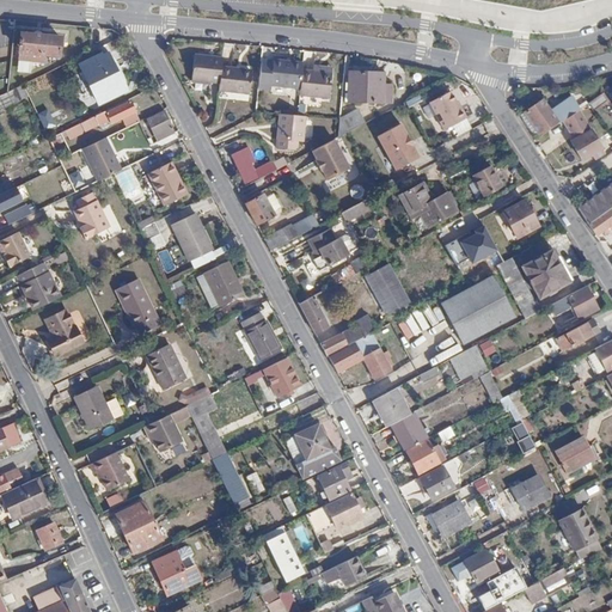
[(41,37),(20,36),(19,53),(59,56),(60,40),(41,37)]
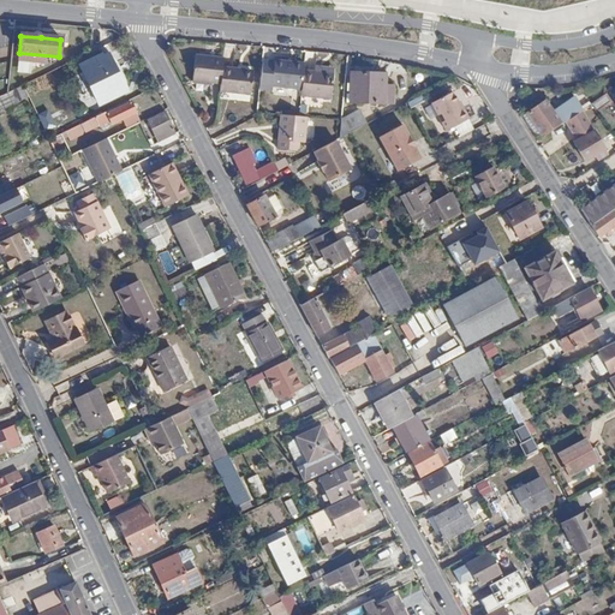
[(0,77),(7,76),(11,45),(0,47),(0,77)]
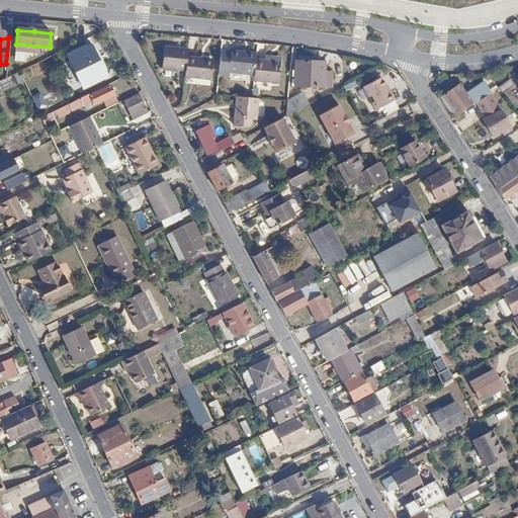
[(189,46),(164,41),(161,65),(186,69),(188,53),(189,46)]
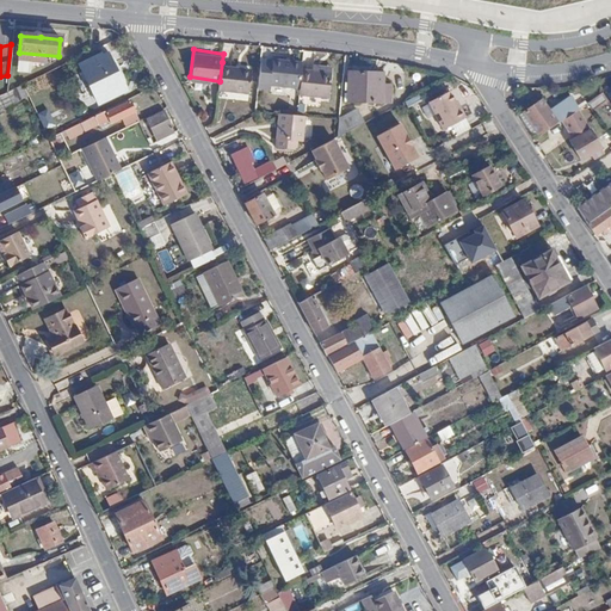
[(112,79),(100,53),(75,66),(86,86),(94,82),(97,87),(112,79)]
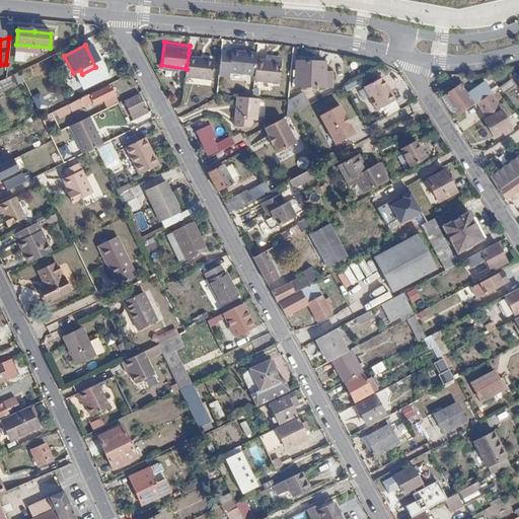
[(230,72),(230,71),(255,73),(257,57),(258,51),(233,48),(232,50),(224,49),(221,71),(230,72)]
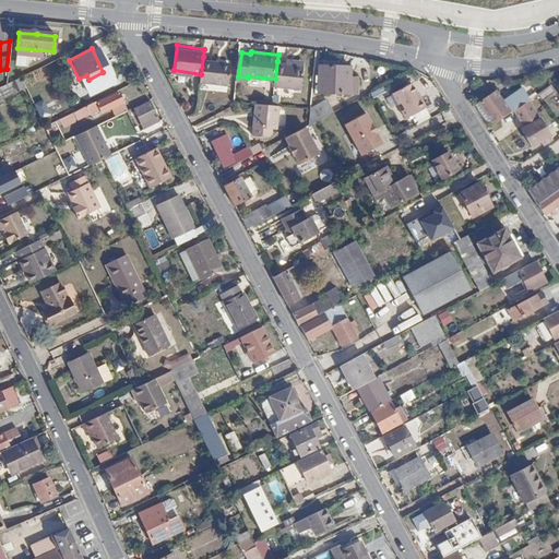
[(201,74),(200,81),(227,85),(230,61),(203,57),(201,74)]
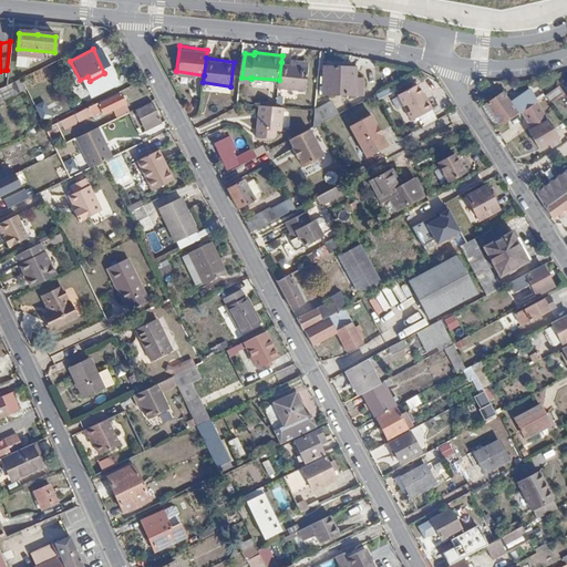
[(279,80),(279,86),(307,90),(310,65),(296,64),(281,62),(279,80)]
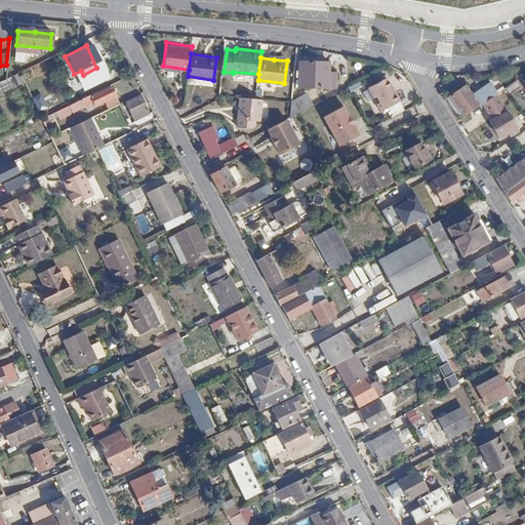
[(316,63),(300,62),(298,86),(327,89),(329,65),(316,63)]
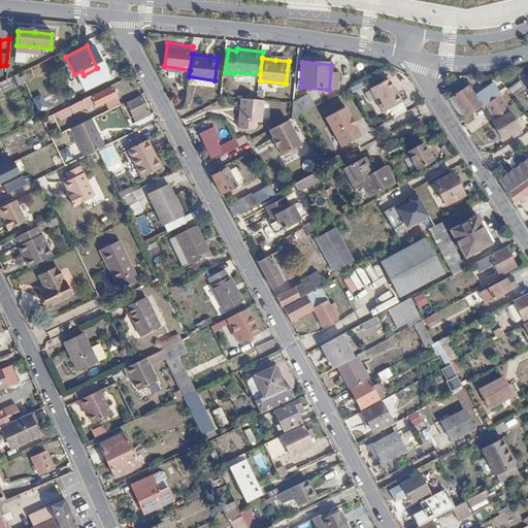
[(390,79),(372,89),(384,112),(404,102),(400,93),(397,94),(390,79)]
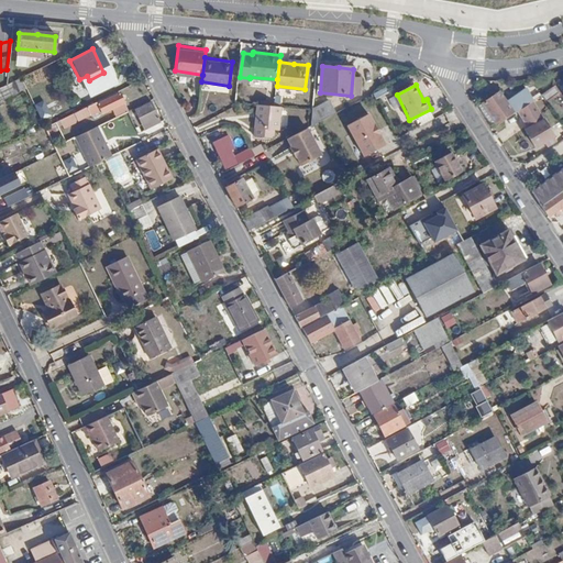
[(544,100),(558,92),(553,86),(540,94),(544,100)]
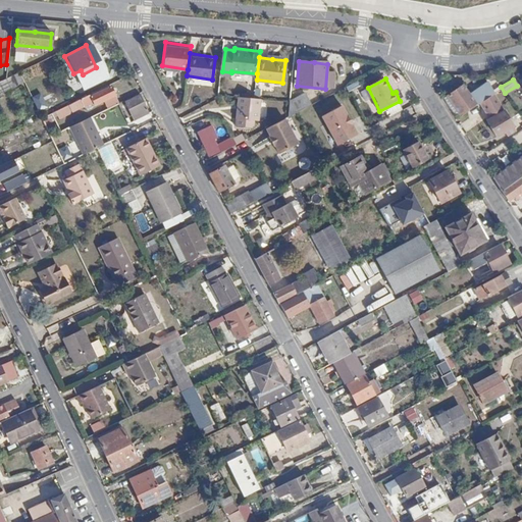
[(459,115),(474,105),(476,107),(479,105),(493,96),(487,85),(468,95),(463,87),(448,96),(459,115)]
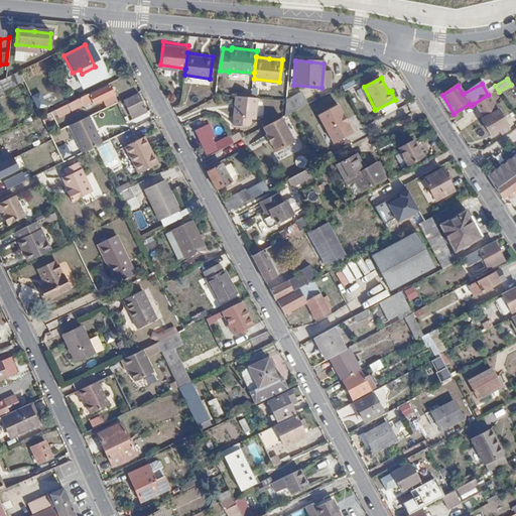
[(88,93),(80,97),(84,106),(93,103),(94,104),(114,95),(109,86),(89,95),(88,93)]
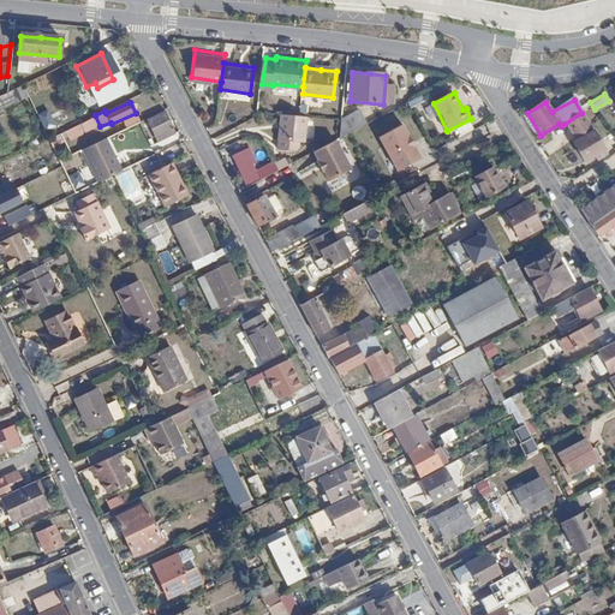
[(175,130),(165,112),(150,120),(160,138),(175,130)]
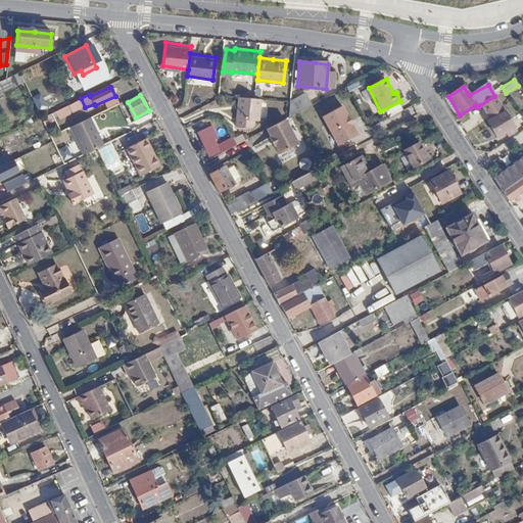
[(260,98),(239,96),(236,127),(258,129),(260,98)]
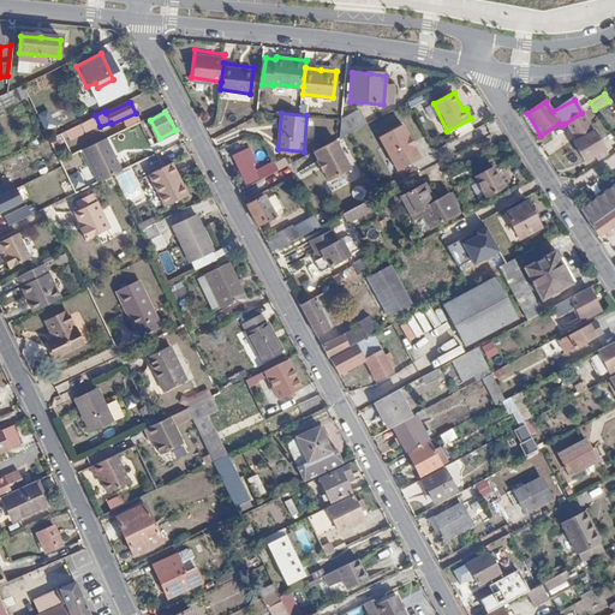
[(578,142),(574,144),(585,160),(595,155),(599,161),(609,154),(581,113),(565,124),(578,142)]
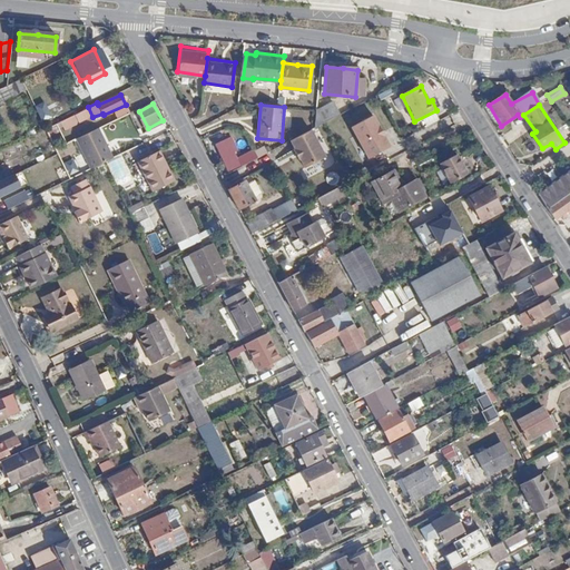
[(374,116),(353,127),(370,157),(391,146),(374,116)]
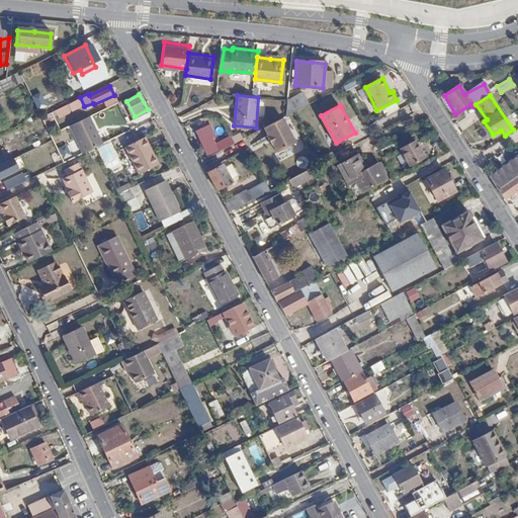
[(90,116),(70,126),(83,154),(103,144),(90,116)]
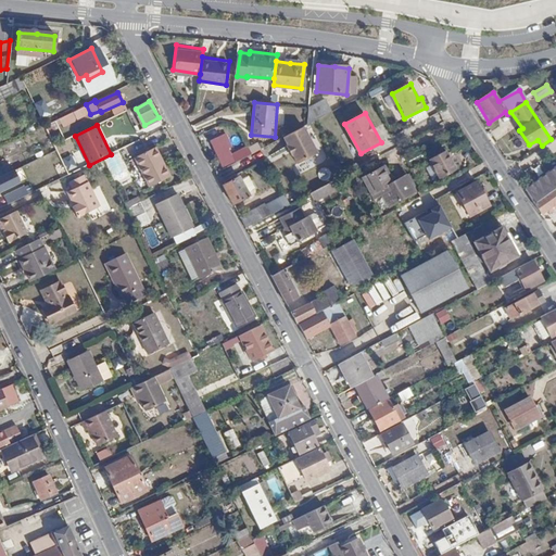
[(283,137),(288,144),(285,147),(290,156),(292,154),(297,162),(317,152),(303,126),(283,137)]
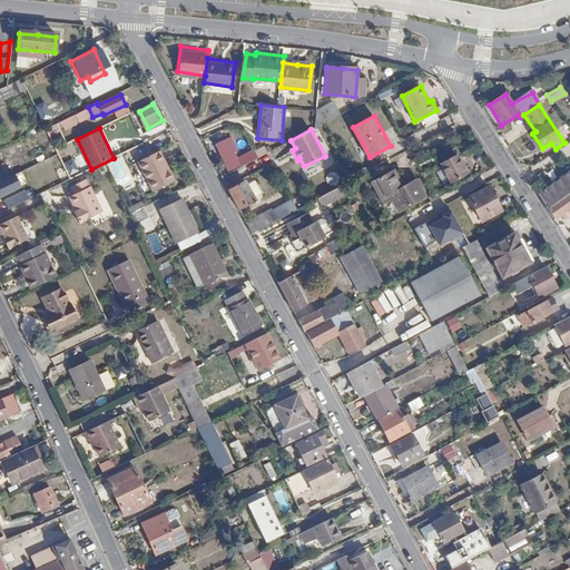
[(236,154),(234,148),(236,147),(229,135),(214,143),(220,155),(228,169),(255,155),(251,146),(236,154)]
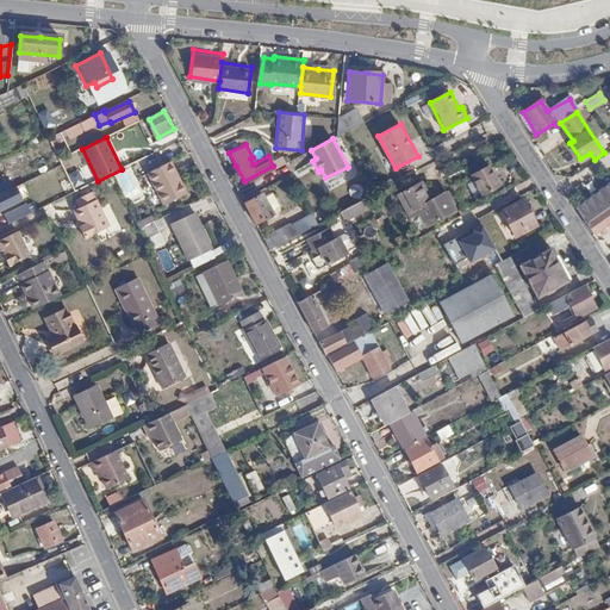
[(147,170),(163,203),(186,192),(169,159),(147,170)]
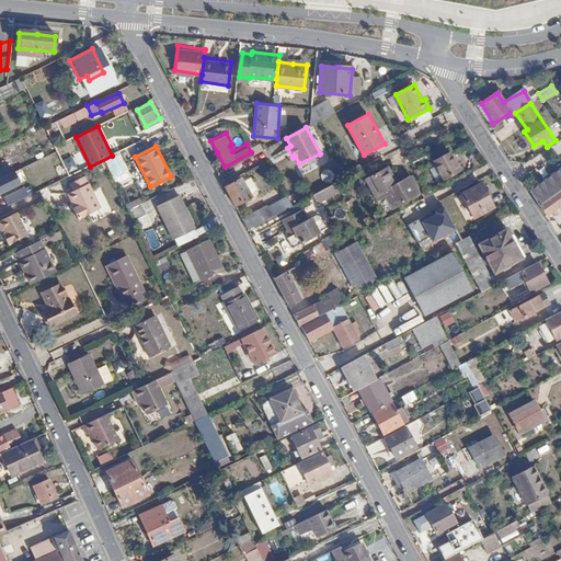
[(121,153),(107,159),(121,187),(134,181),(121,153)]
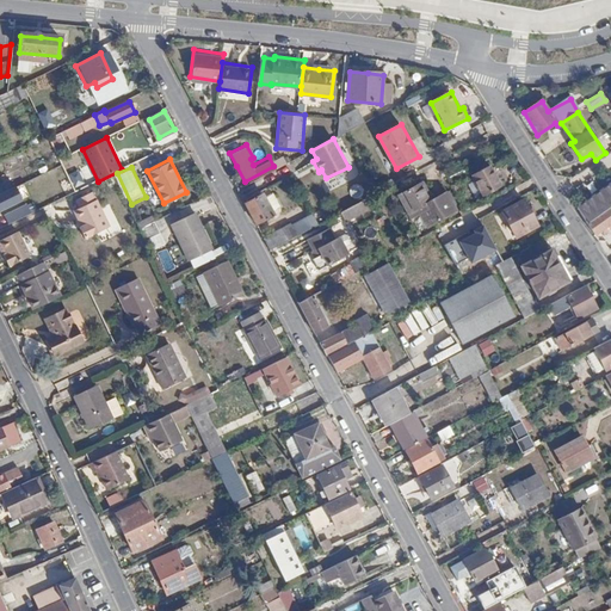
[(500,189),(489,168),(471,177),(482,197),(500,189)]
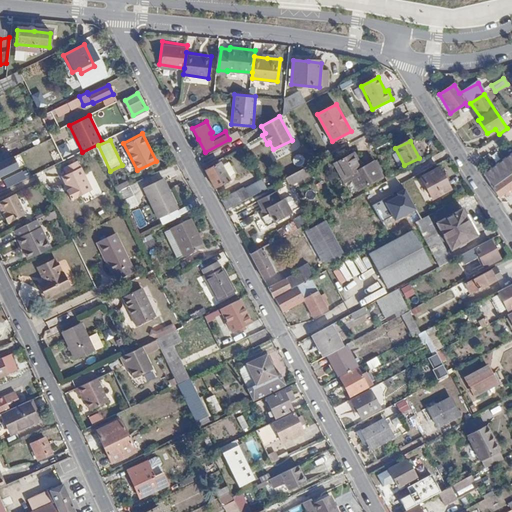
[(511,154),(482,174),(490,187),(511,172),(511,154)]
